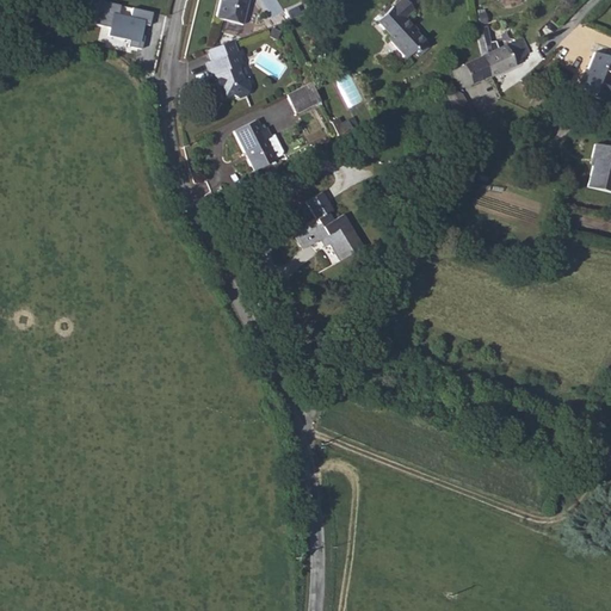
[(248,0),(220,0),(218,18),(246,22),(248,0)]
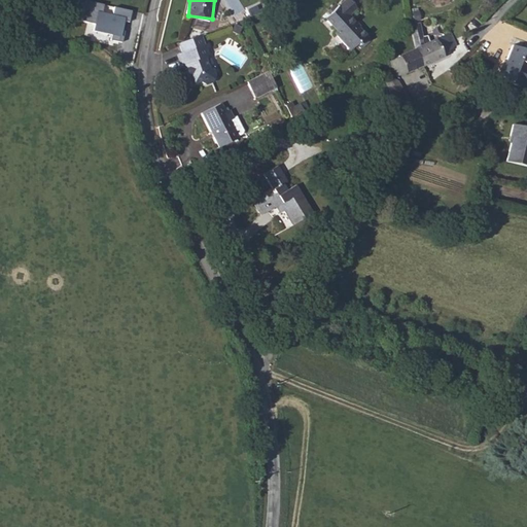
[(337,35),(352,50),(358,45),(361,45),(370,37),(352,16),(359,10),(350,0),(348,0),(327,20),(339,33),(337,35)]
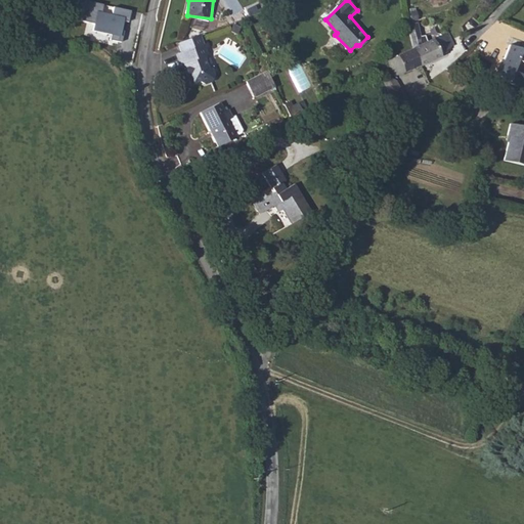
[(90,33),(121,39),(124,23),(128,23),(131,11),(83,1),(78,22),(92,25),(90,33)]
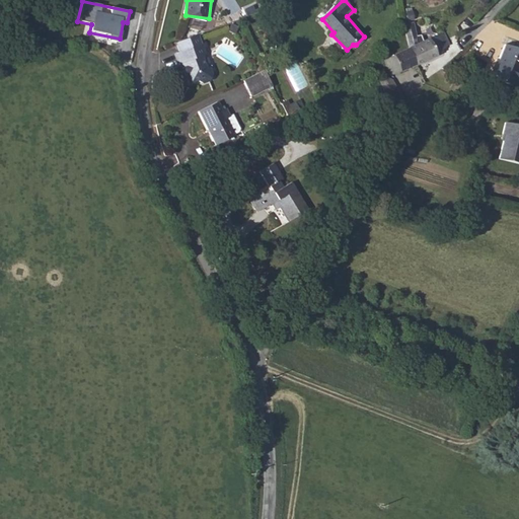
[(424,44),(420,23),(411,26),(414,48),(424,44)]
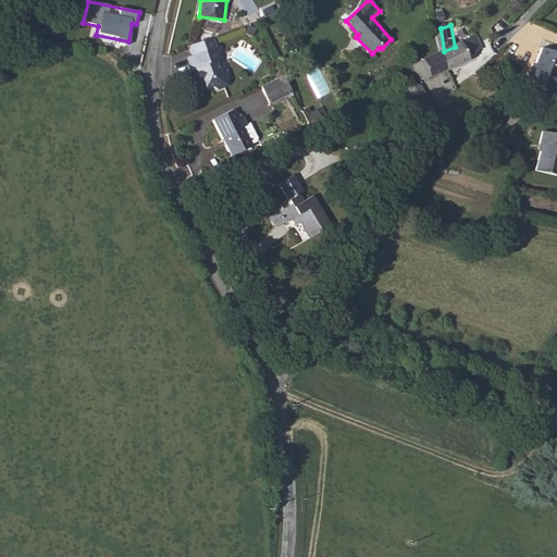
[(195,51),(189,53),(193,65),(195,64),(201,85),(208,83),(212,83),(215,85),(223,84),(225,76),(225,73),(222,70),(220,67),(218,59),(220,54),(220,50),(221,48),(222,45),(218,46),(214,34),(190,40),(195,51)]
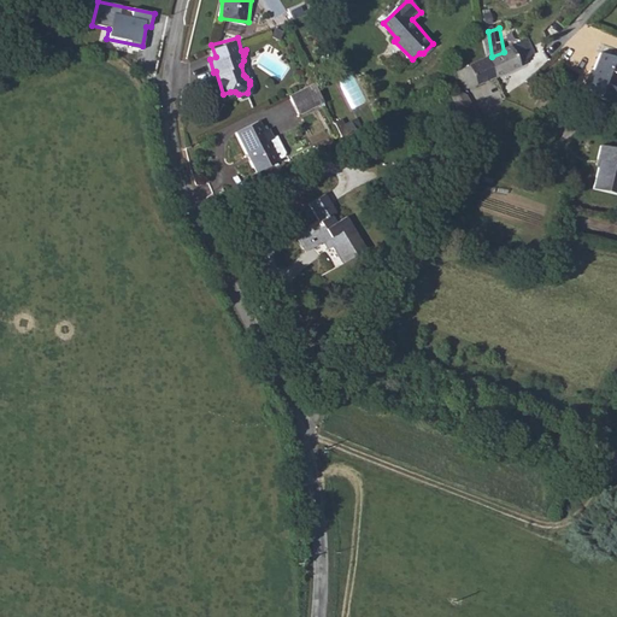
[(493,62),(500,78),(518,69),(526,71),(528,68),(526,63),(539,52),(533,37),(504,52),(492,57),(493,62)]
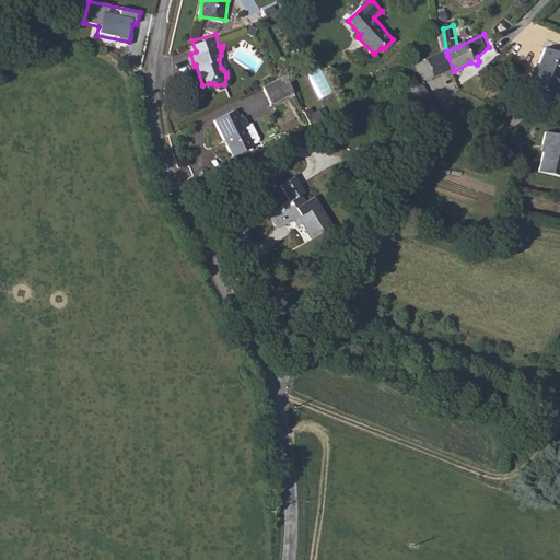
[(418,66),(420,70),(426,82),(436,79),(454,71),(447,56),(446,51),(418,66)]
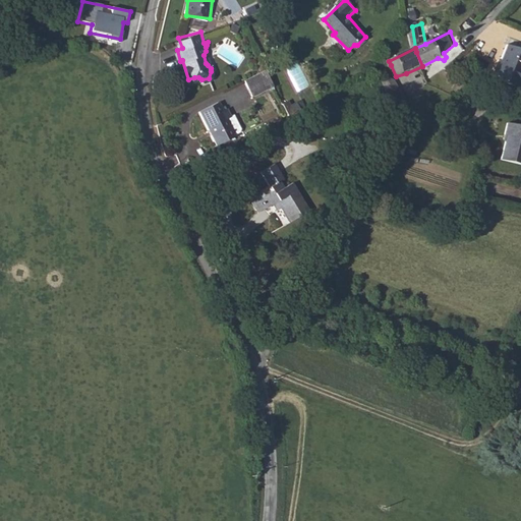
[(520,54),(510,51),(499,82),(507,85),(506,90),(520,94),(520,54)]
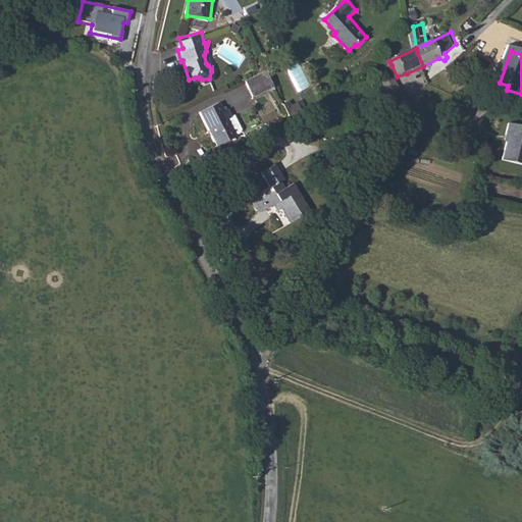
[(244,80),(251,94),(273,84),(268,74),(266,69),(244,80)]
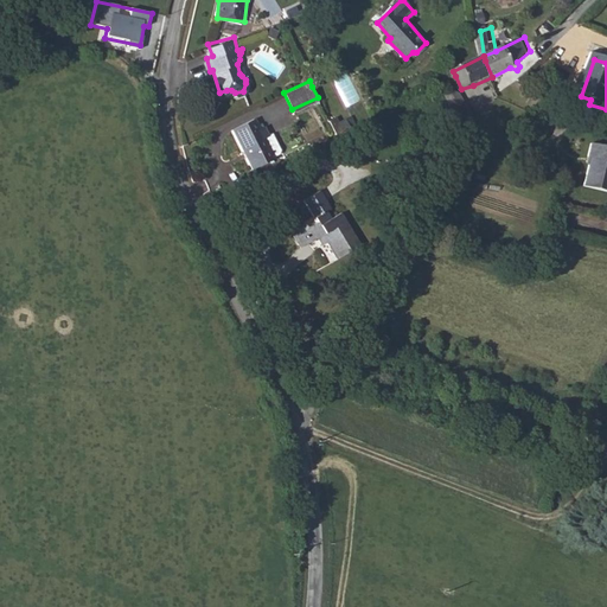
[(447,97),(461,127),(477,120),(464,90),(460,91),(457,93),(447,97)]
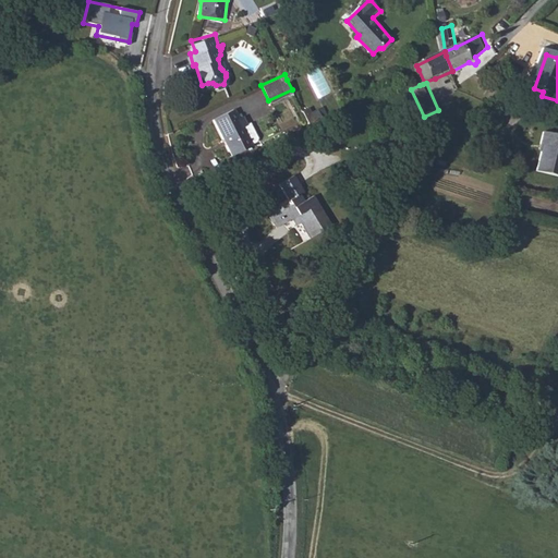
[(301,109),(307,124),(322,118),(317,108),(311,111),(307,105),(301,109)]
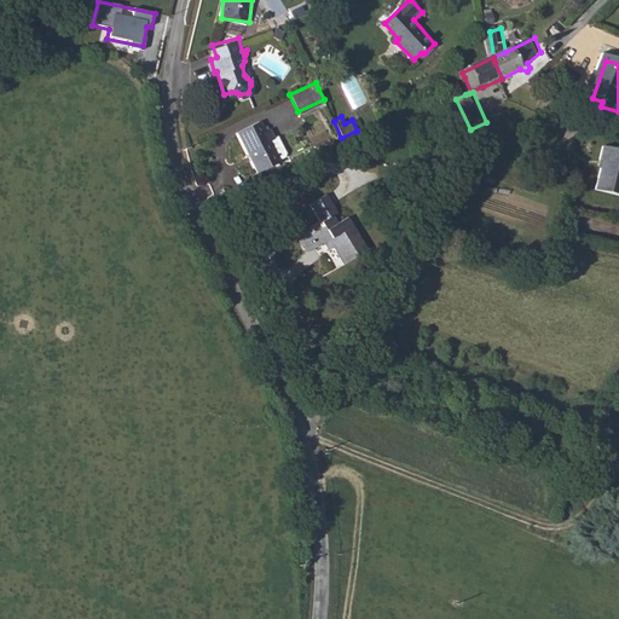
[(276,155),(283,151),(284,148),(276,132),(272,133),(267,125),(262,126),(258,117),(235,128),(254,168),(277,157),(276,155)]
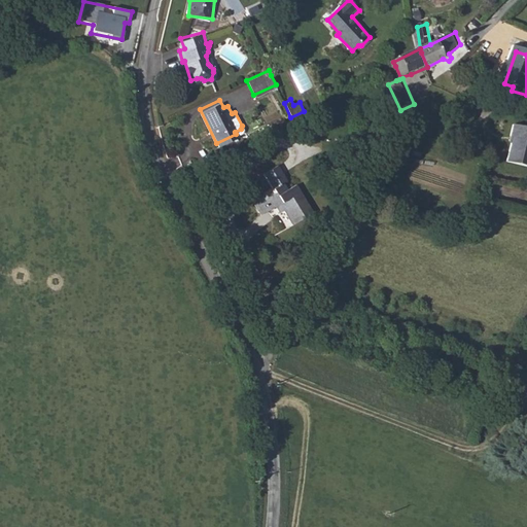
[(526,132),(516,129),(512,142),(515,143),(508,166),(526,171),(526,132)]
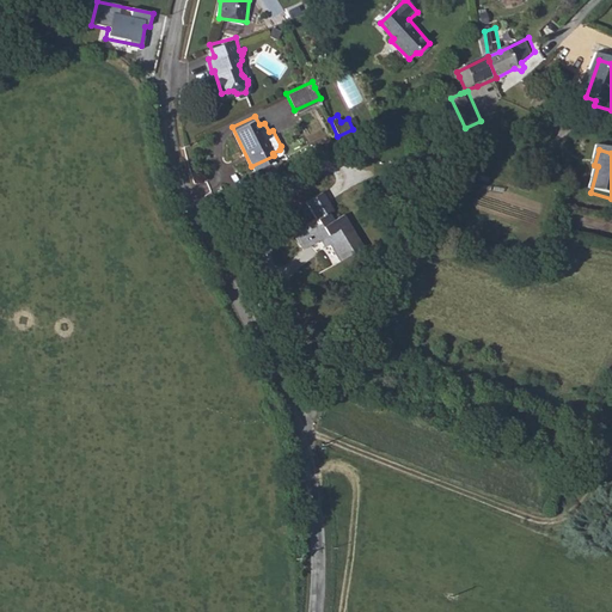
[(334,256),(361,243),(343,210),(331,215),(328,207),(332,204),(323,188),(306,197),(318,221),(308,225),(307,221),(292,230),(299,244),(314,236),(326,242),(334,256)]
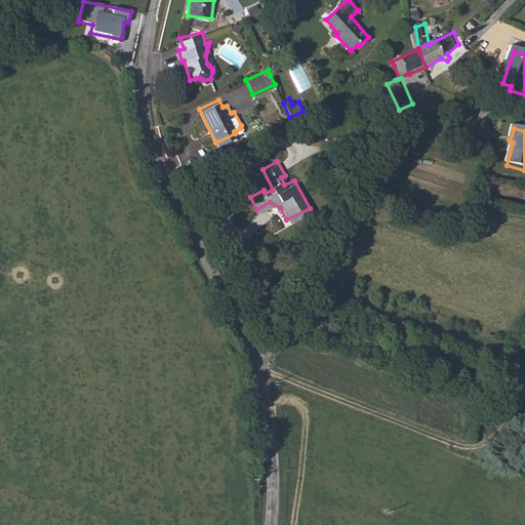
All buildings are outlined.
